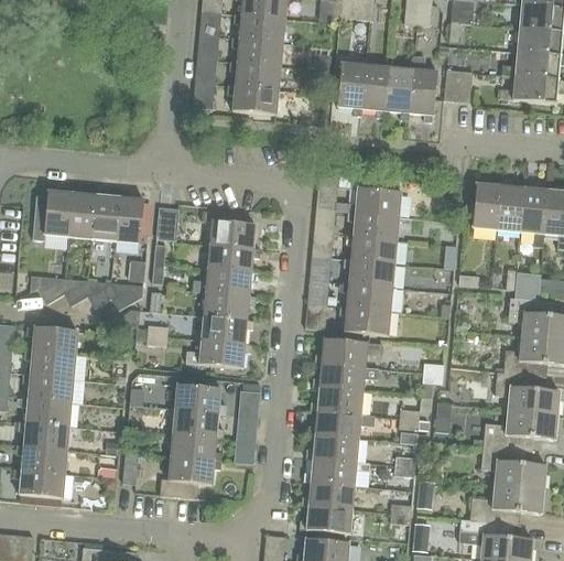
[(241,0),(240,15),(284,20),(286,0),(241,0)]
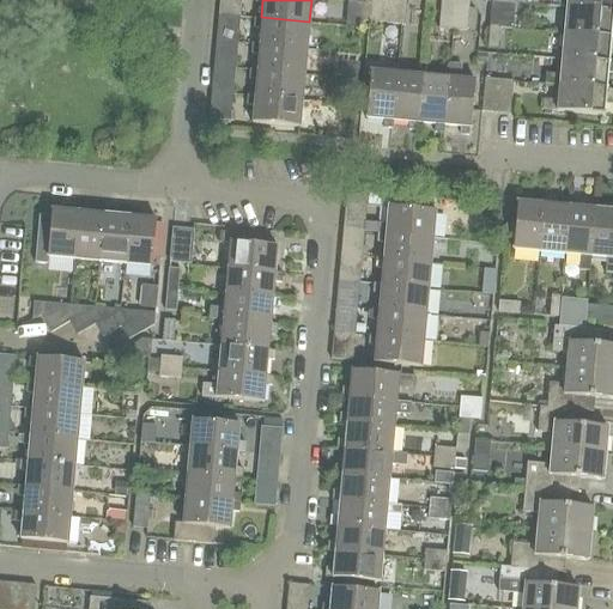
[(357,0),(364,1),(362,19),(376,20),(377,0),(357,0)]
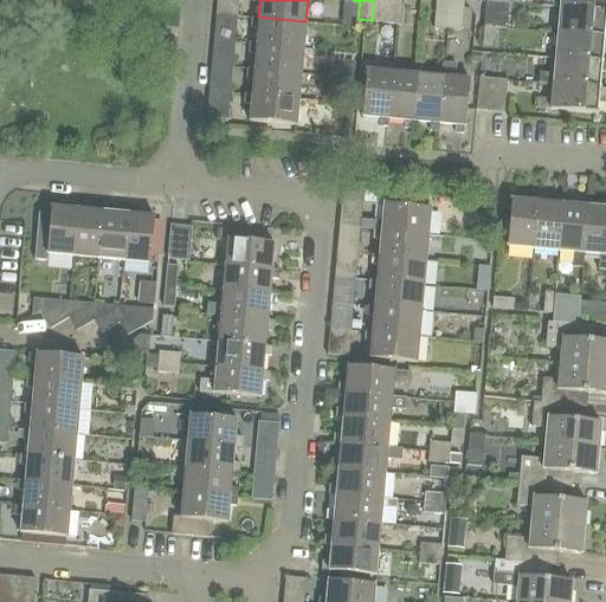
[(373,0),(372,20),(385,21),(387,0),(373,0)]
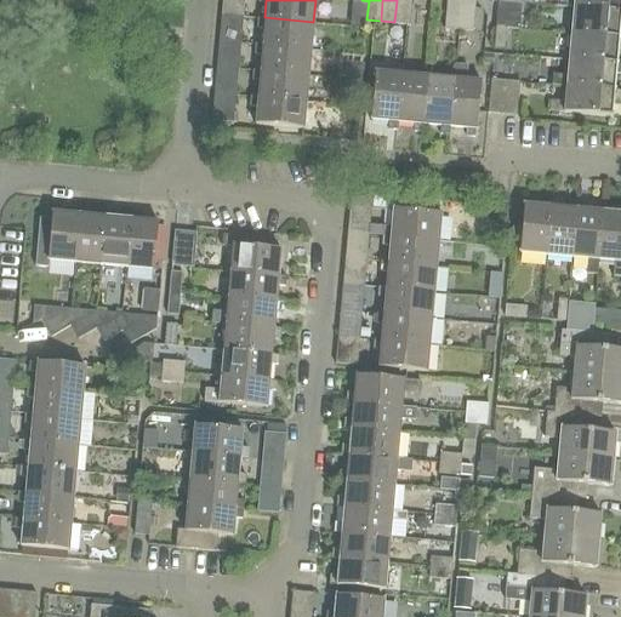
[(397,0),(394,22),(409,23),(411,0),(397,0)]
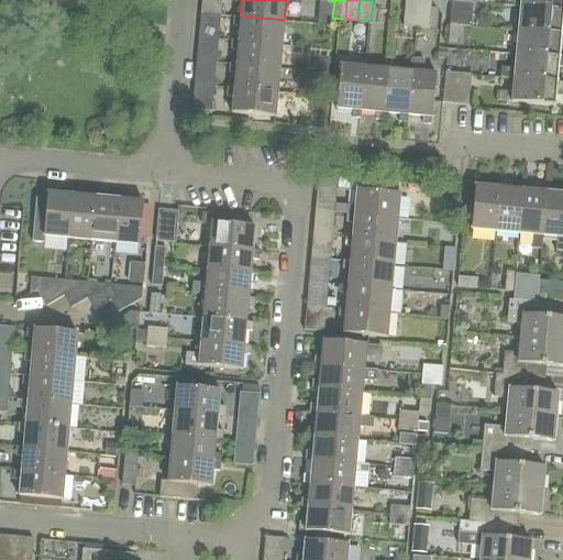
[(405,0),(403,23),(416,24),(418,0),(405,0)]
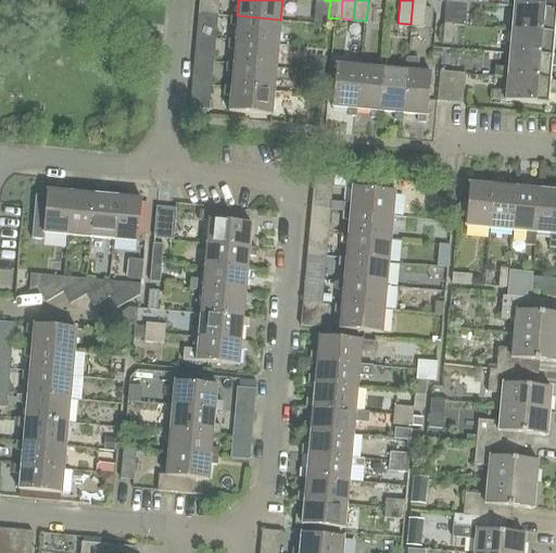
[(413,0),(411,24),(424,25),(425,0),(413,0)]
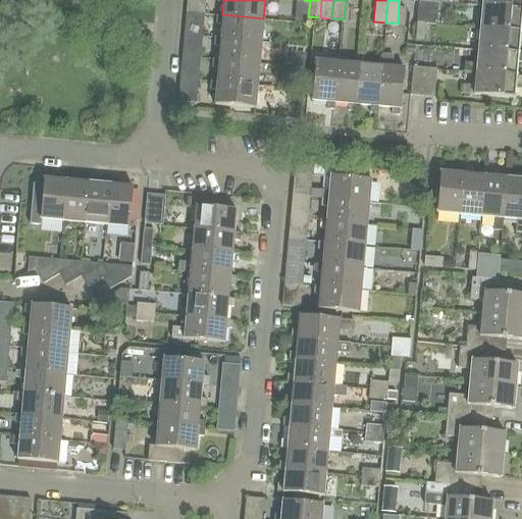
[(418,0),(416,20),(425,21),(425,22),(436,23),(438,0),(418,0)]
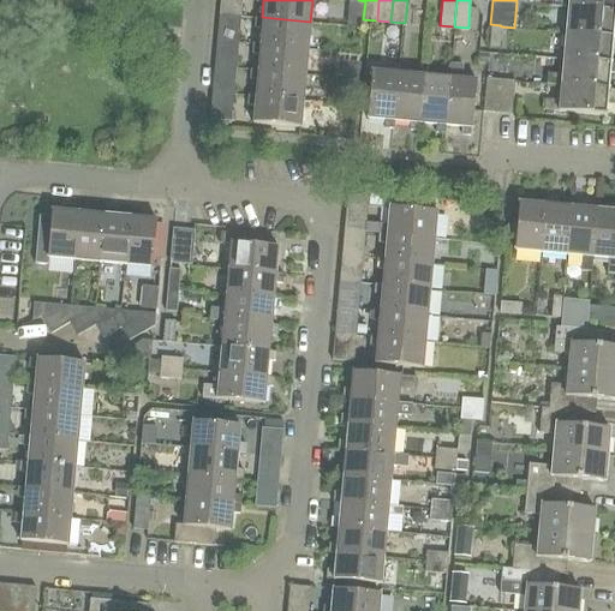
[(219,12),(240,15),(242,4),(220,1),(219,12)]
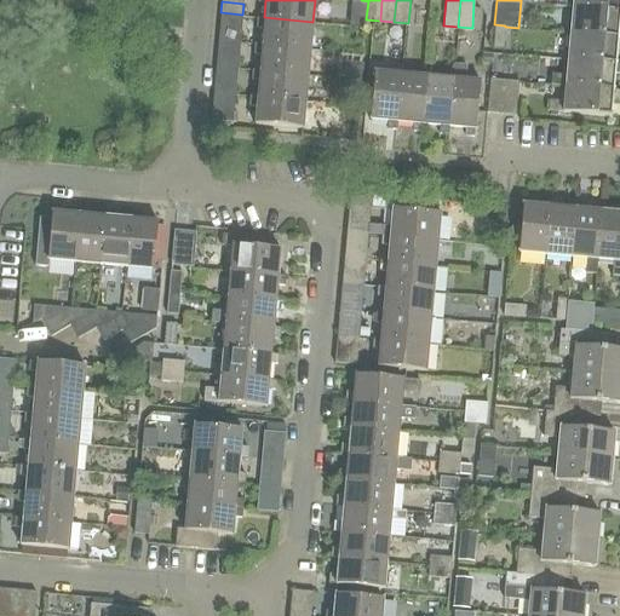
[(619,9),(572,5),(569,32),(619,35),(619,18),(619,9)]
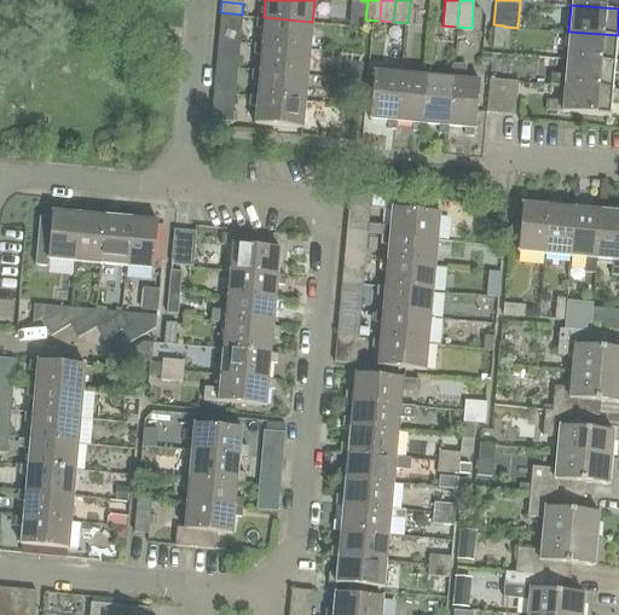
[(220,12),(219,28),(241,30),(242,15),(220,12)]
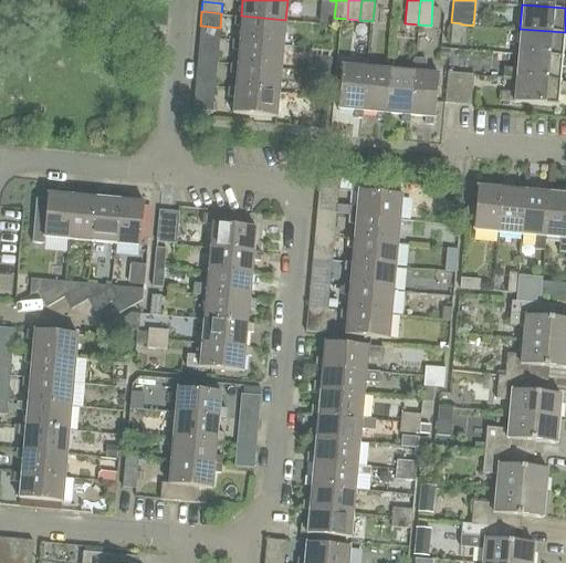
[(283,43),(285,20),(241,16),(234,14),(233,23),(240,23),(239,40),(283,43)]
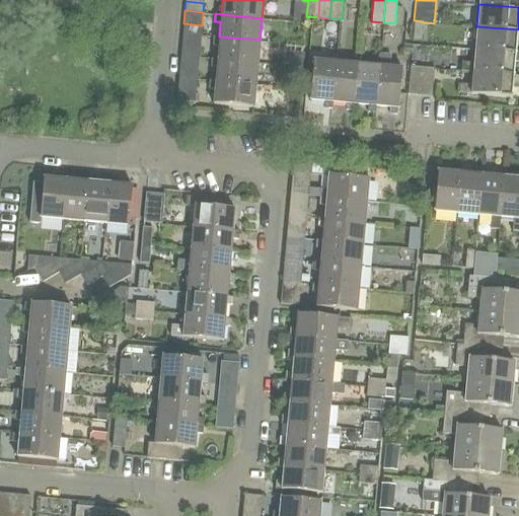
[(423,21),(414,20),(413,39),(422,39),(423,22),(423,21)]
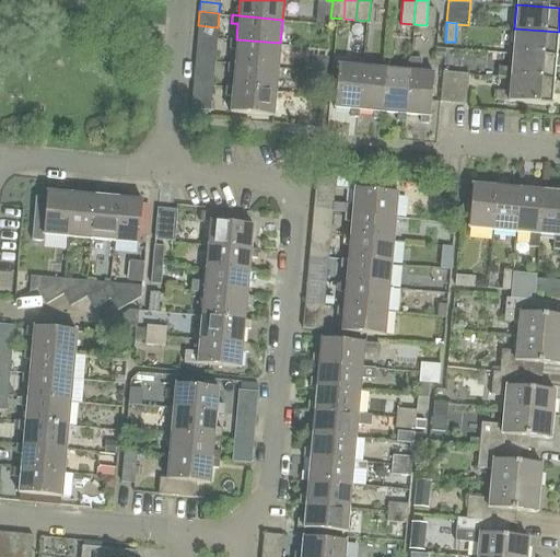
[(197,35),(217,36),(218,27),(198,25),(197,35)]
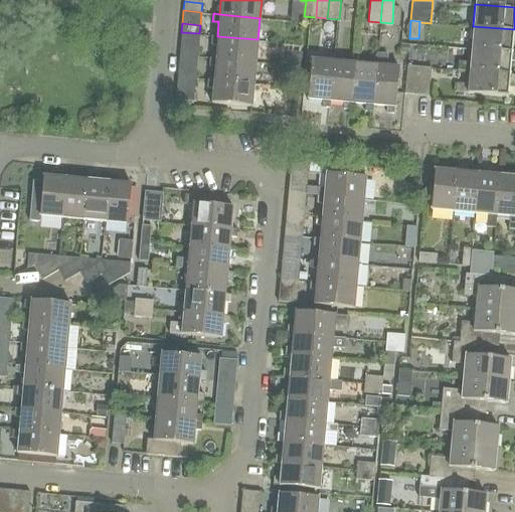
[(473,26),(472,47),(512,51),(513,37),(514,36),(514,29),(473,26)]
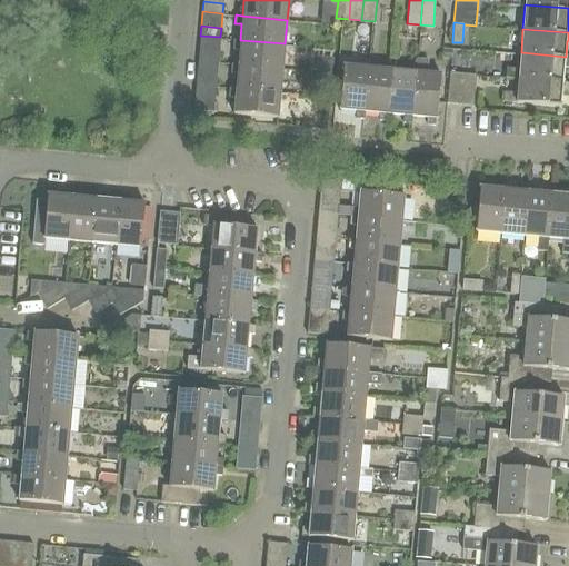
[(200,36),(199,49),(219,51),(220,37),(200,36)]
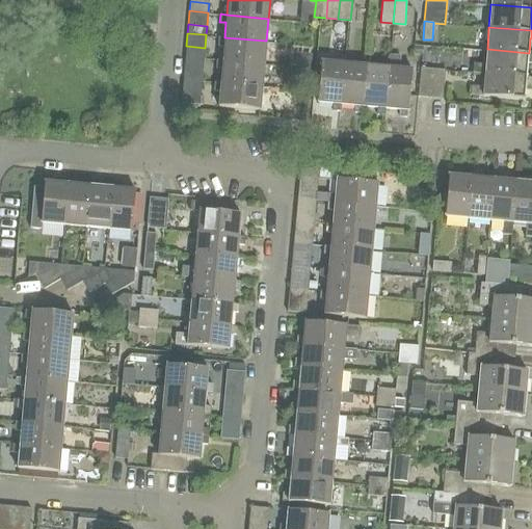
[(264,63),(266,41),(224,37),(218,36),(217,44),(223,45),(222,59),(264,63)]
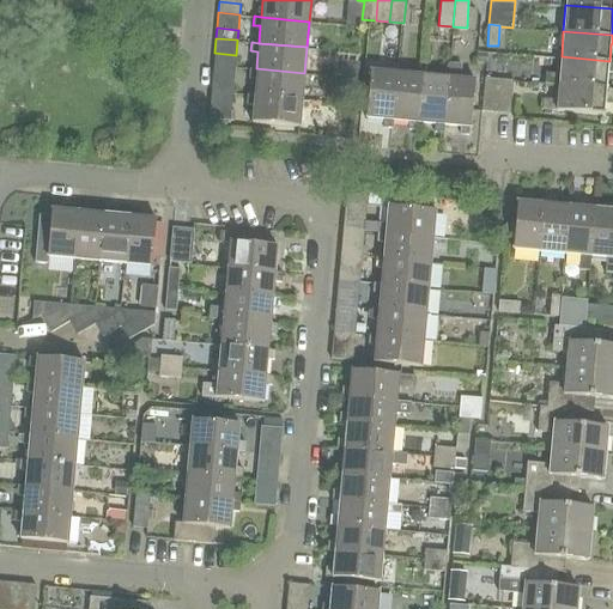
[(213,64),(235,66),(236,55),(214,53),(213,64)]
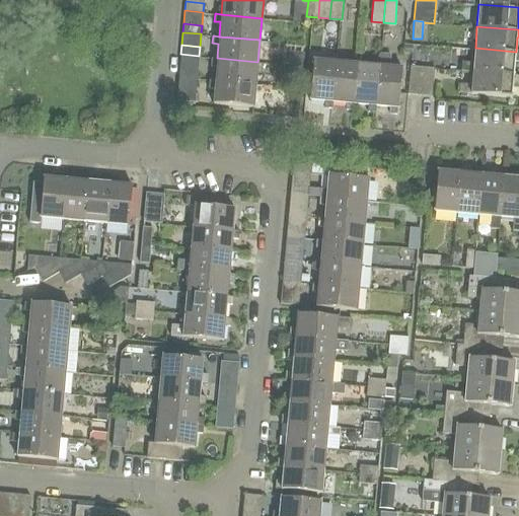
[(475,48),(473,61),(461,60),(460,69),(473,70),(514,73),(515,59),(518,59),(518,51),(516,52),(475,48)]
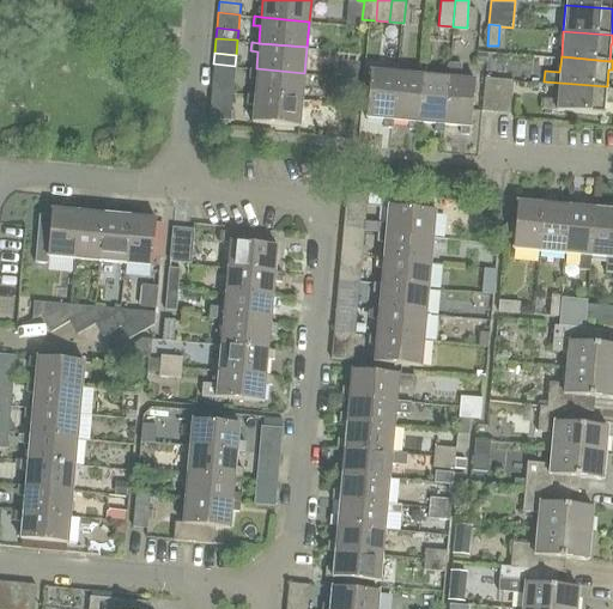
[(459,133),(469,133),(474,78),(460,77),(461,61),(449,60),(448,75),(443,123),(460,126),(459,133)]
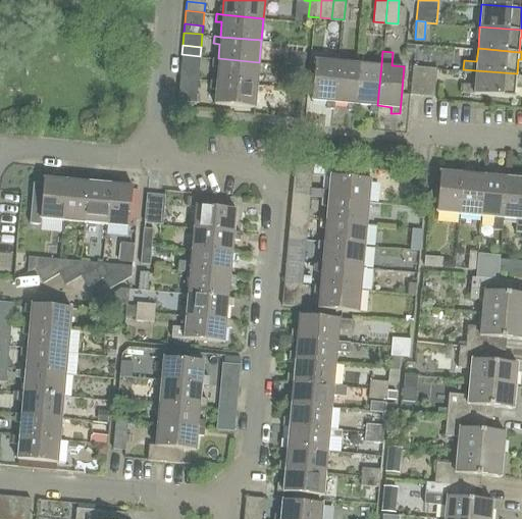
[(181,54),(180,67),(199,69),(200,56),(181,54)]
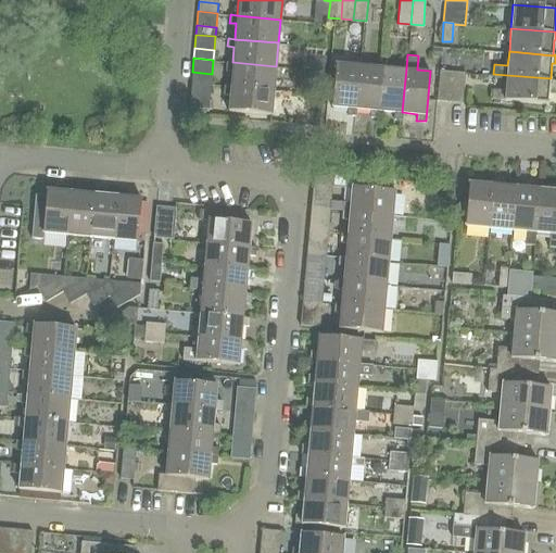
[(274,89),(276,66),(232,62),(226,61),(225,70),(231,70),(230,85),(274,89)]
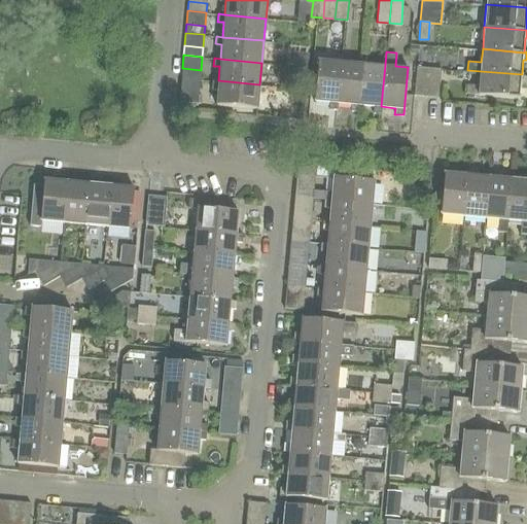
[(337,103),(341,61),(318,59),(314,101),(329,102),(328,108),(337,109),(337,103)]
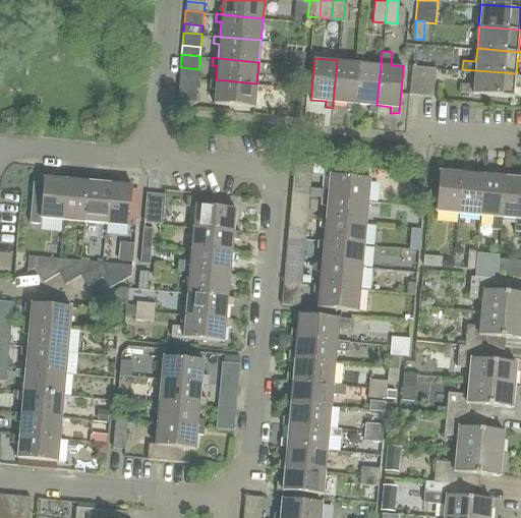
[(359,62),(337,60),(333,102),(347,103),(347,109),(355,110),(355,103),(359,62)]
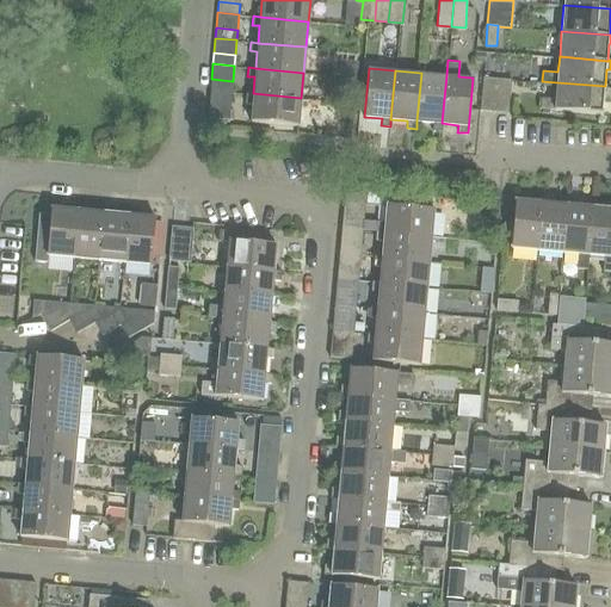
[(442,123),(446,75),(421,73),(417,121),(433,123),(432,130),(442,130),(442,123)]
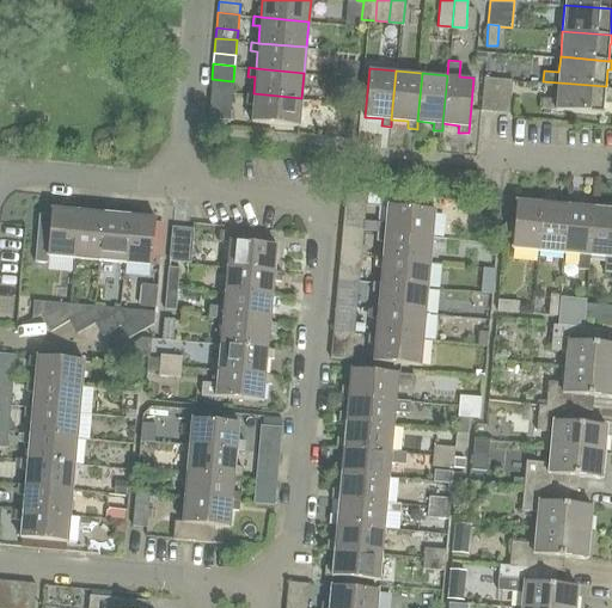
[(495,110),(497,77),(484,75),(481,109),(495,110)]
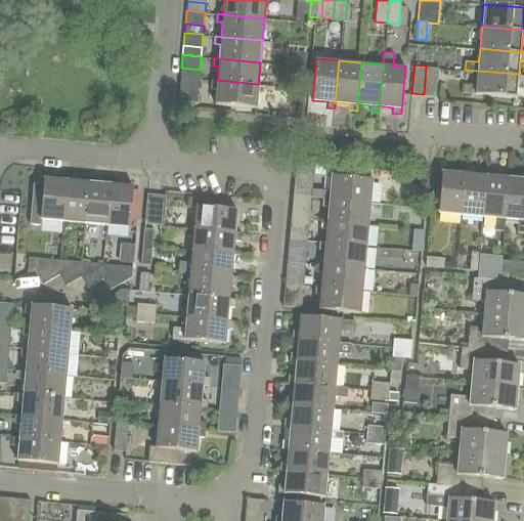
[(438,67),(426,66),(424,94),(435,95),(438,67)]
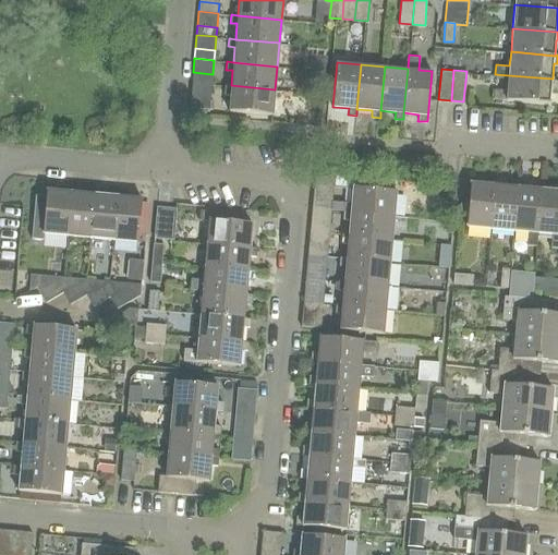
[(192,82),(211,83),(213,74),(193,72),(192,82)]
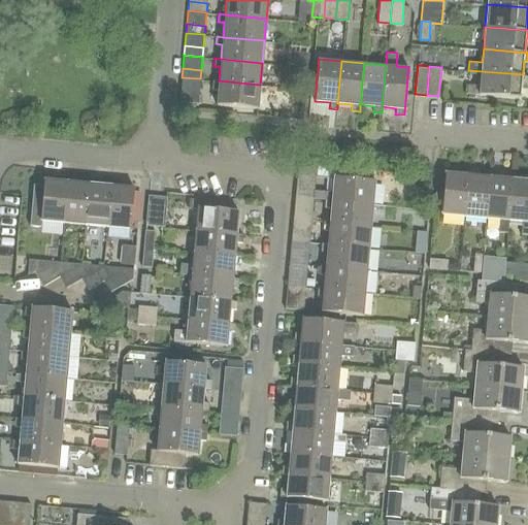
[(482,71),(480,85),(467,84),(466,93),(521,97),(522,83),(527,83),(527,74),(523,74),(482,71)]
